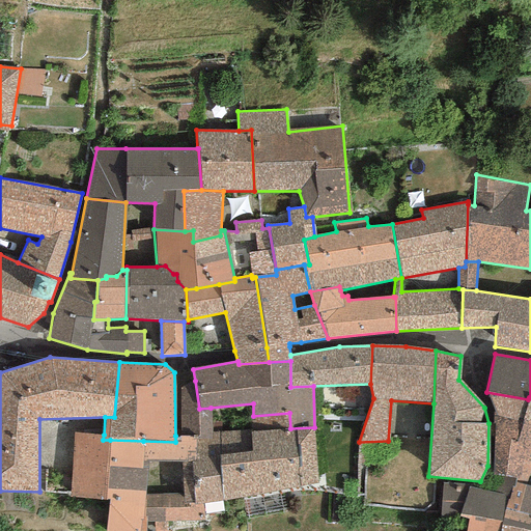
[(199,409),(195,381),(182,388),(180,436),(196,436),(196,440),(212,439),(212,434),(211,408),(199,409)]
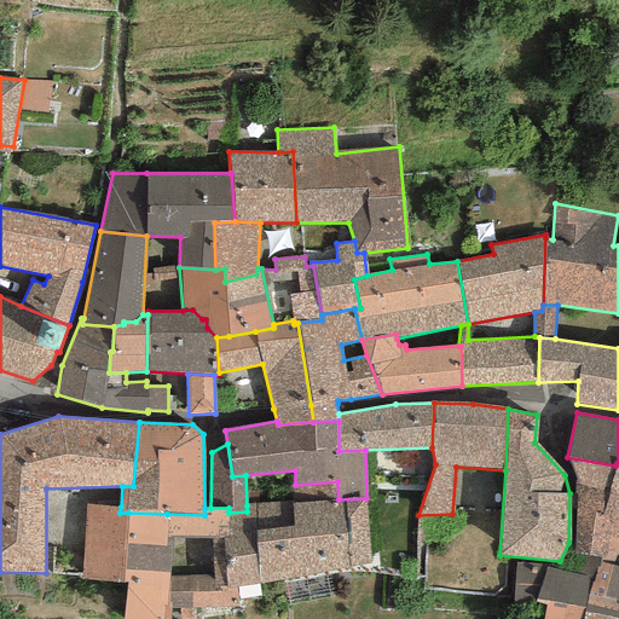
[(615,466),(567,457),(577,480),(574,495),(577,496),(573,553),(590,555),(600,556),(599,562),(613,566),(618,542),(618,522),(601,518),(615,466)]
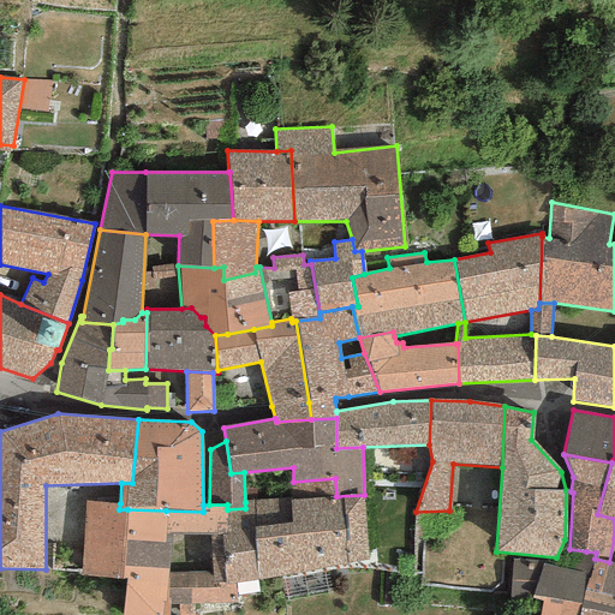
[(614,460),(613,460),(611,463),(597,514),(614,519),(614,460)]
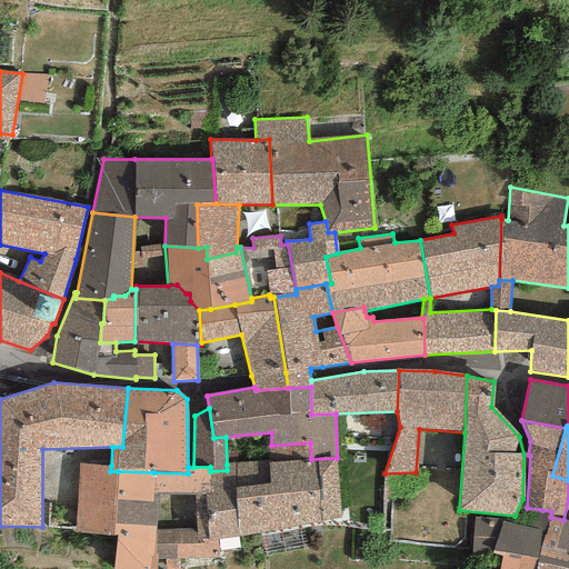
[(341,519),(337,458),(311,459),(310,442),(271,446),(267,446),(268,462),(235,463),(237,537),(341,519)]
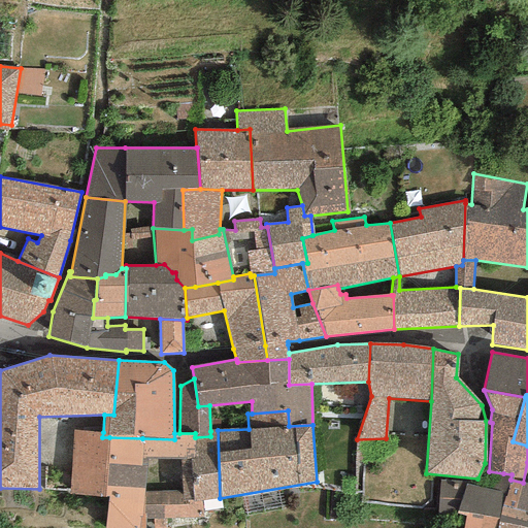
[(103,432),(73,430),(68,494),(104,497),(109,437),(102,437),(103,432)]
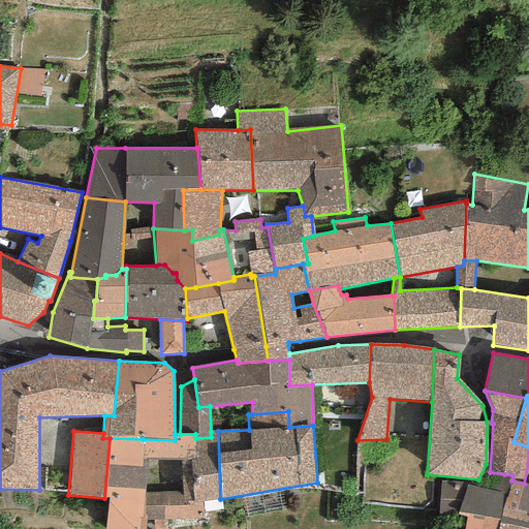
[(211,437),(195,438),(194,461),(180,460),(182,492),(183,501),(201,501),(220,499),(218,431),(211,432),(211,437)]
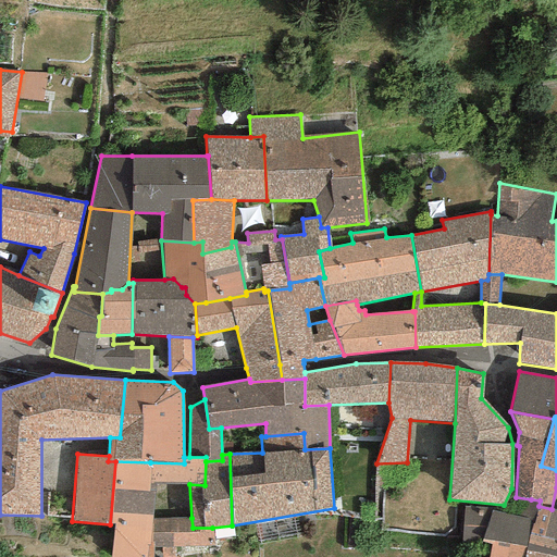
[(150,462),(150,483),(157,483),(189,484),(205,485),(206,461),(206,457),(189,457),(184,457),(184,463),(150,462)]
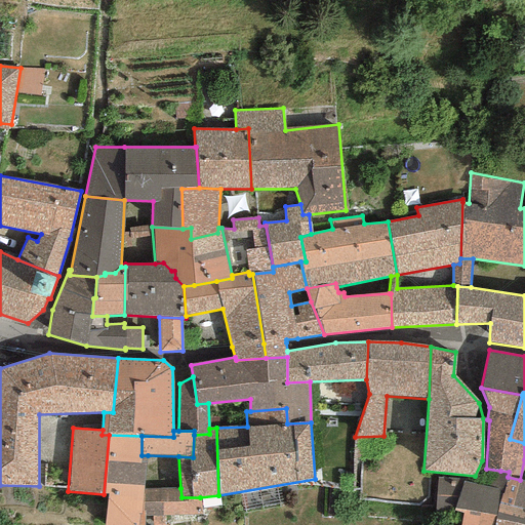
[(142,436),(109,435),(104,494),(108,495),(105,524),(144,524),(146,516),(140,515),(144,489),(148,455),(142,455),(142,436)]
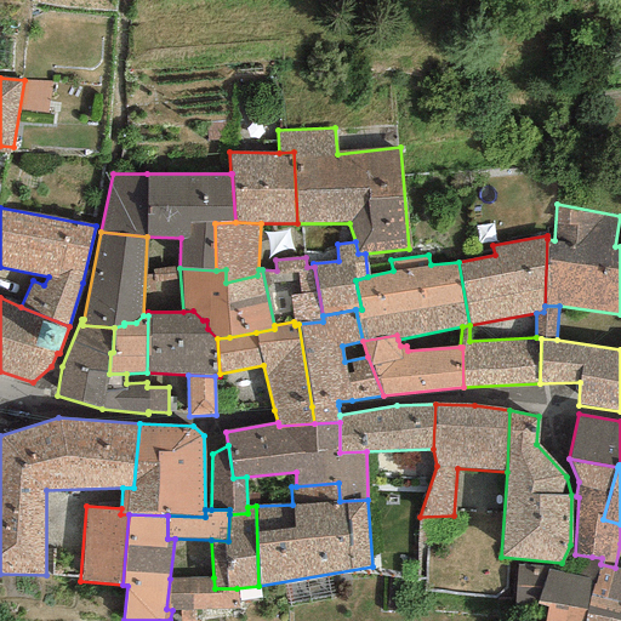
[(551,568),(517,565),(514,604),(537,604),(545,607),(543,620),(585,620),(588,603),(600,564),(602,558),(592,557),(575,554),(568,573),(551,570),(551,568)]
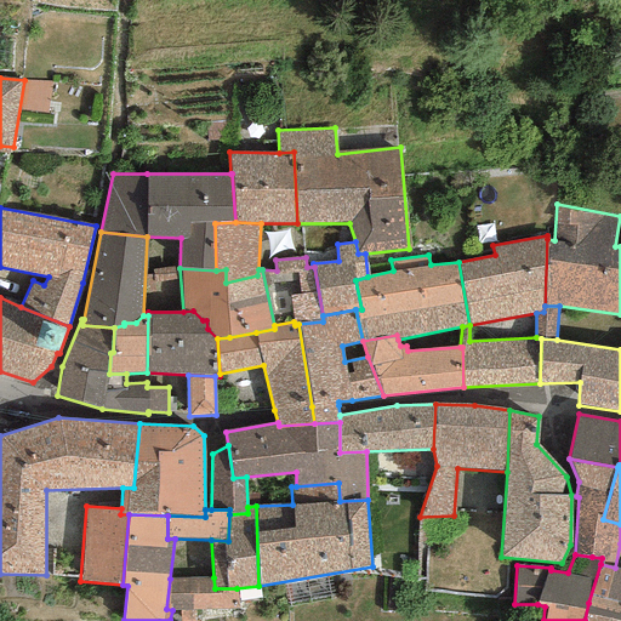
[(620,620),(620,569),(615,568),(600,564),(588,603),(585,620),(620,620)]
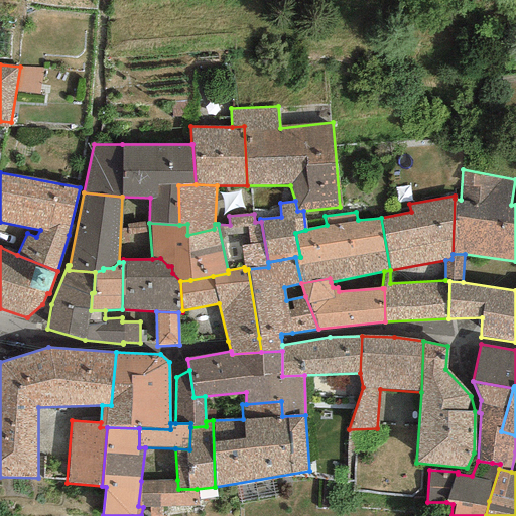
[(177,480),(141,481),(138,506),(143,507),(198,504),(197,489),(178,489),(177,480)]
